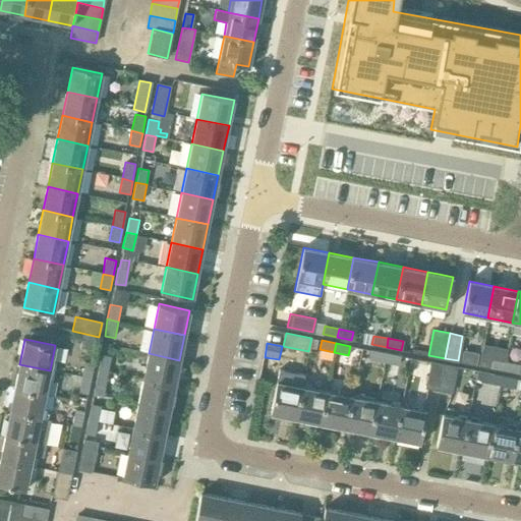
[(503,369),(505,361),(508,345),(501,344),(497,359),(490,358),(488,367),(503,369)]
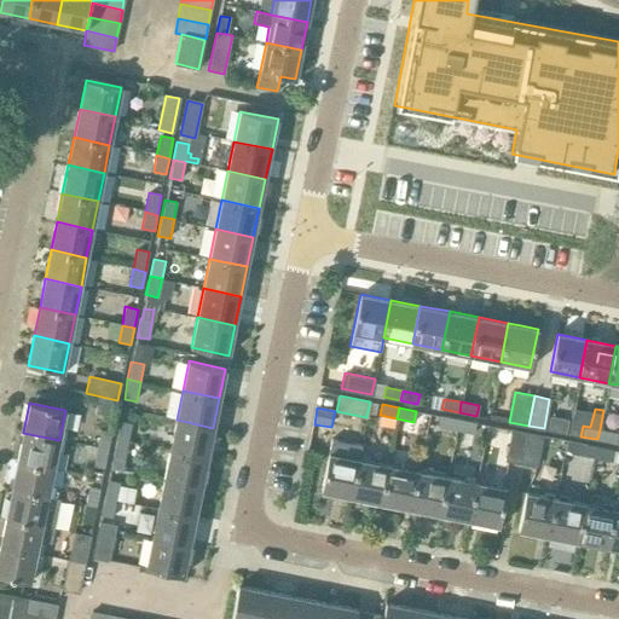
[(456,431),(457,420),(440,416),(438,427),(456,431)]
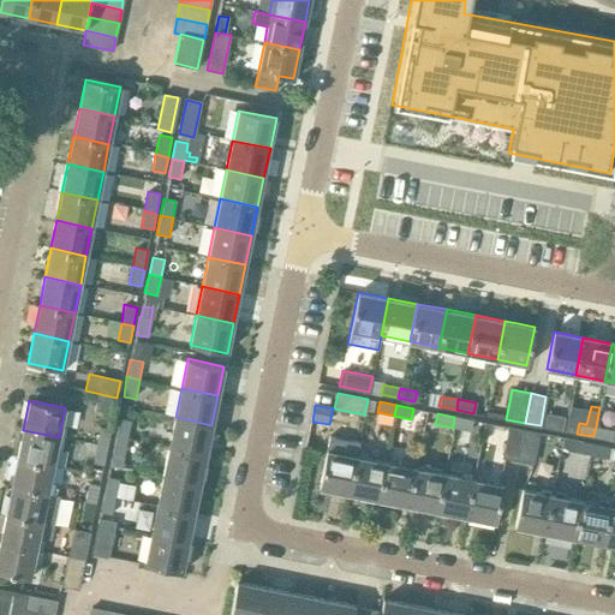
[(545,413),(543,428),(562,431),(565,417),(545,413)]
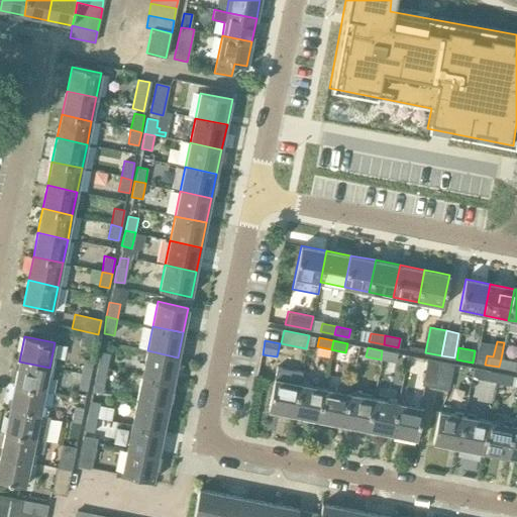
[(477,348),(474,363),(482,365),(485,350),(477,348)]
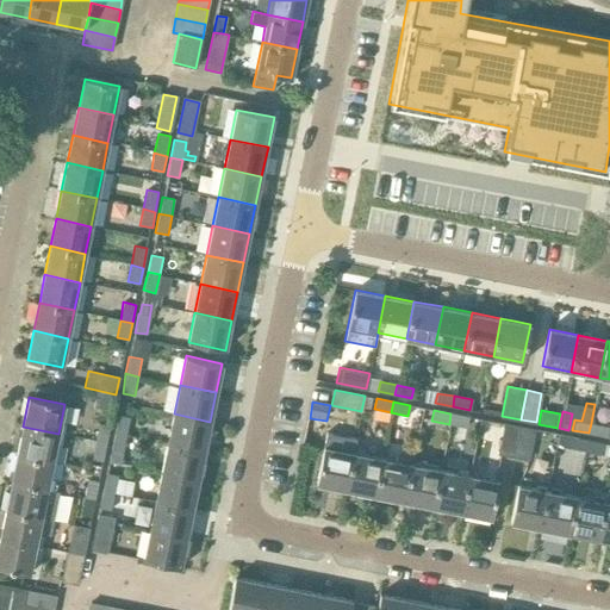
[(174,414),(168,442),(205,450),(210,422),(174,414)]
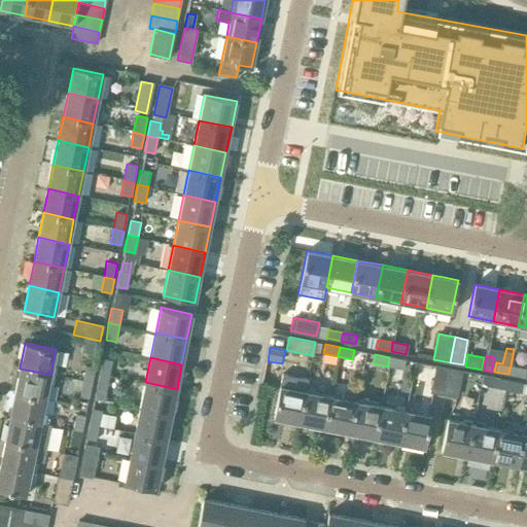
[(389,357),(388,366),(402,370),(405,360),(389,357)]
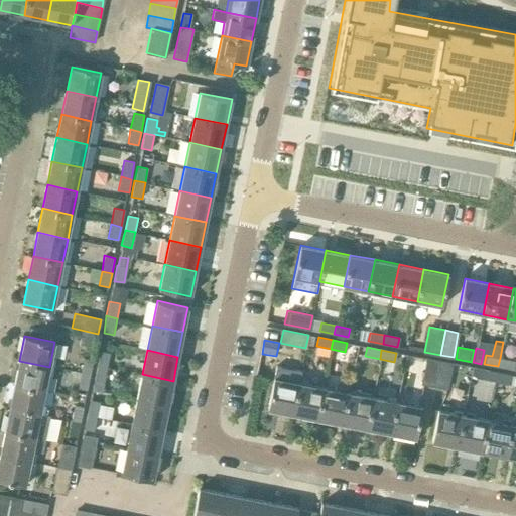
[(110,353),(99,351),(97,364),(107,367),(110,353)]
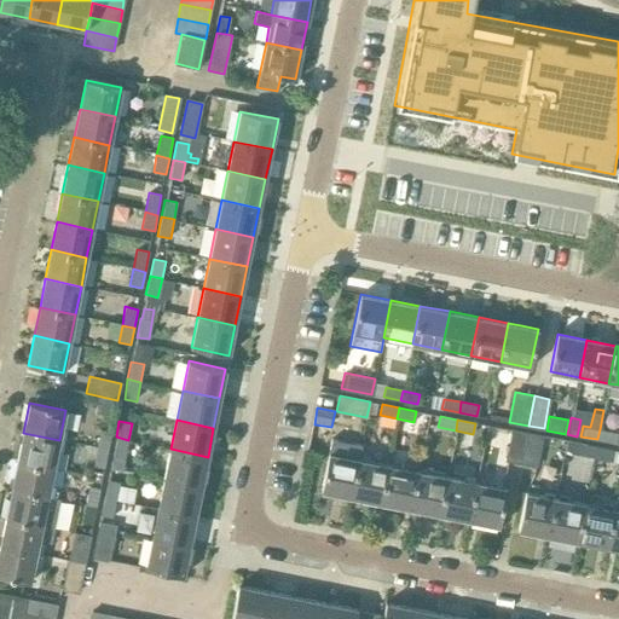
[(600,429),(597,439),(615,443),(617,433),(600,429)]
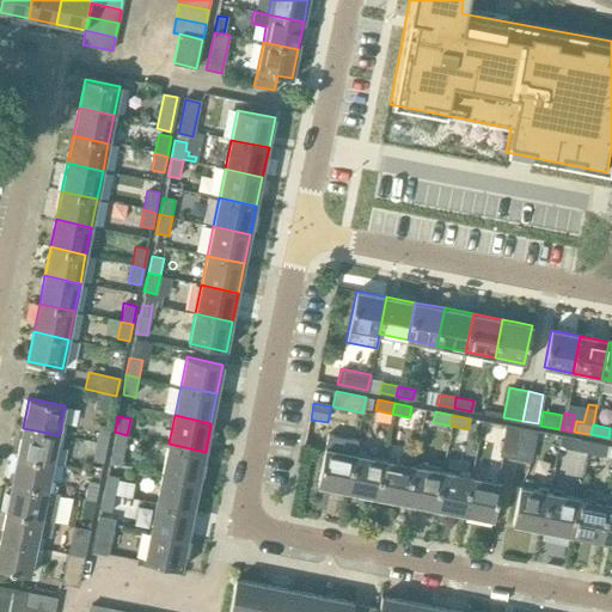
[(96,442),(106,445),(110,428),(99,426),(96,442)]
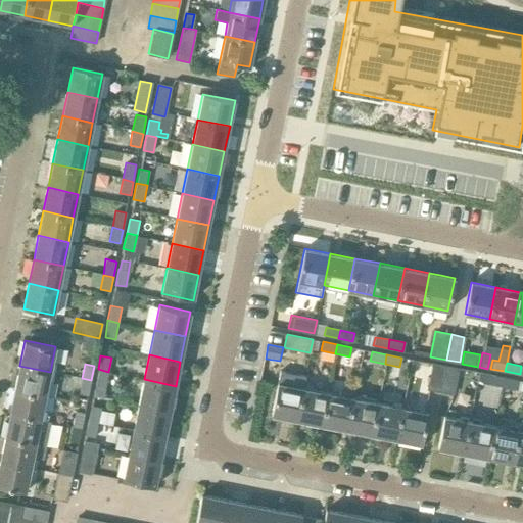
[(440,392),(445,366),(432,364),(427,389),(440,392)]
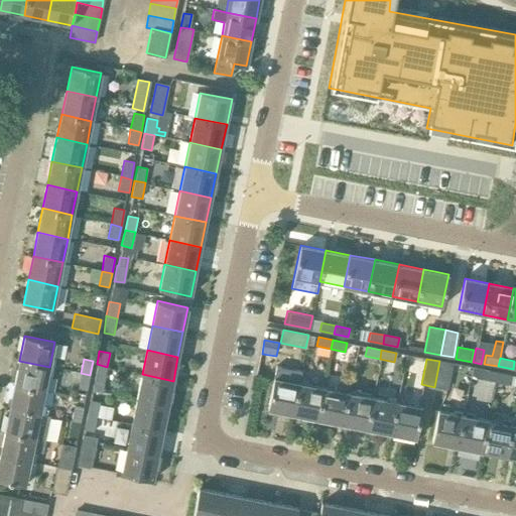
[(19,361),(14,384),(45,390),(49,367),(19,361)]
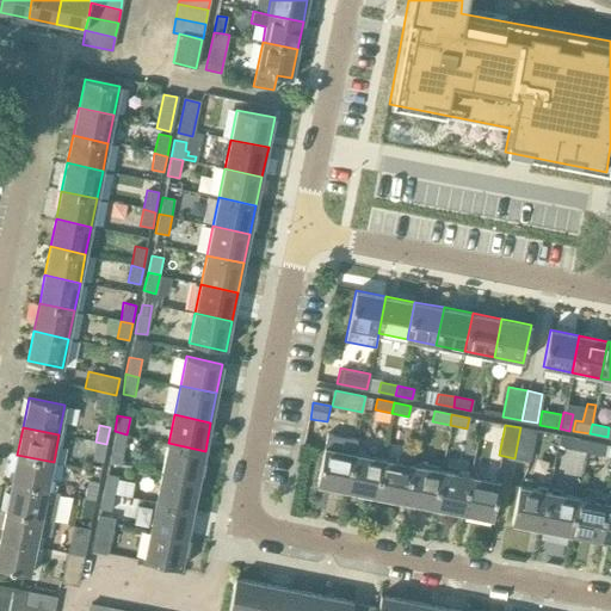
[(520,427),(514,458),(529,461),(535,431),(520,427)]
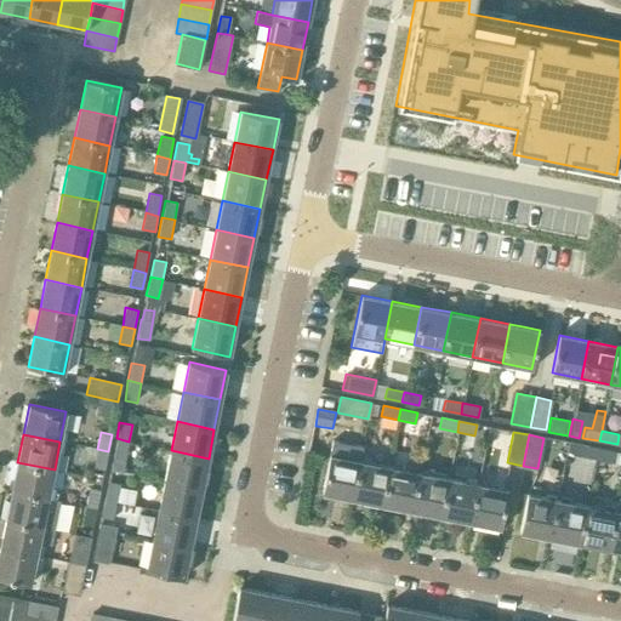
[(110,472),(123,473),(129,442),(117,438),(113,459),(110,472)]
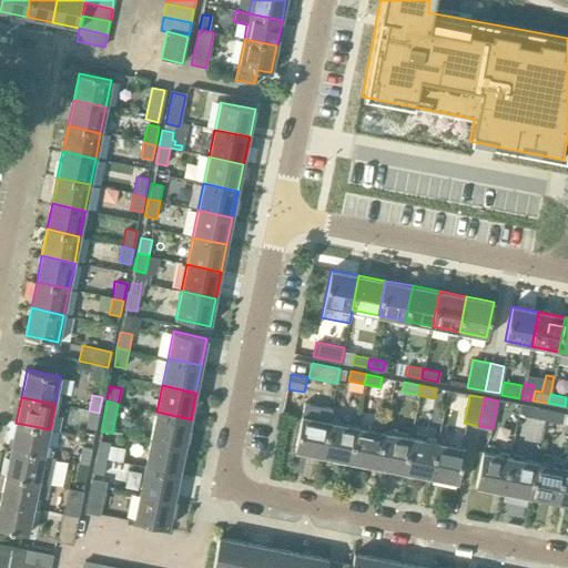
[(545,419),(547,411),(531,407),(529,417),(545,419)]
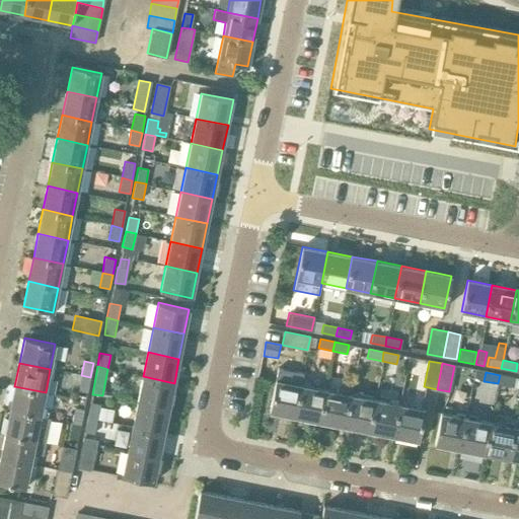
[(90,377),(81,375),(78,389),(87,391),(90,377)]
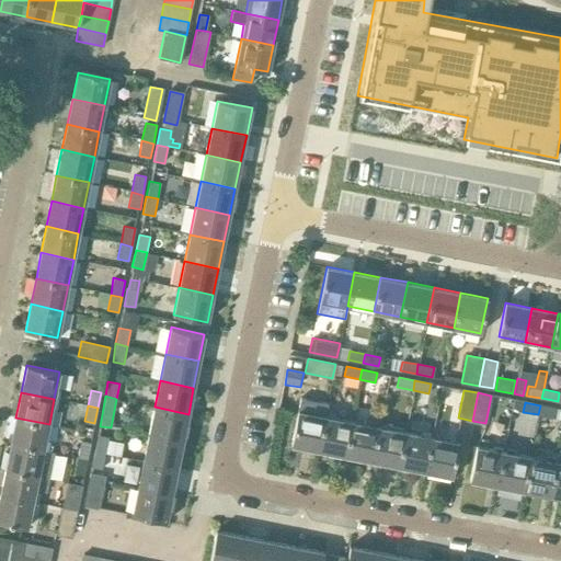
[(540,405),(538,414),(554,418),(556,408),(540,405)]
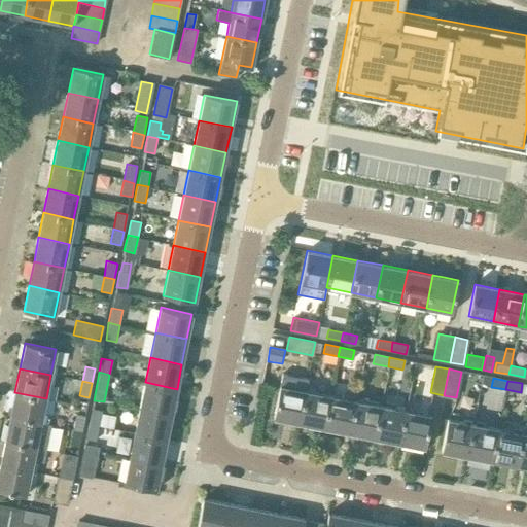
[(145,382),(140,408),(172,414),(177,389),(145,382)]
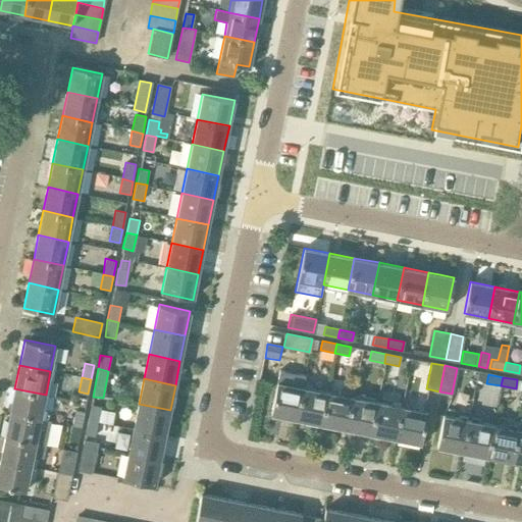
[(296,419),(302,386),(277,381),(270,413),(296,419)]
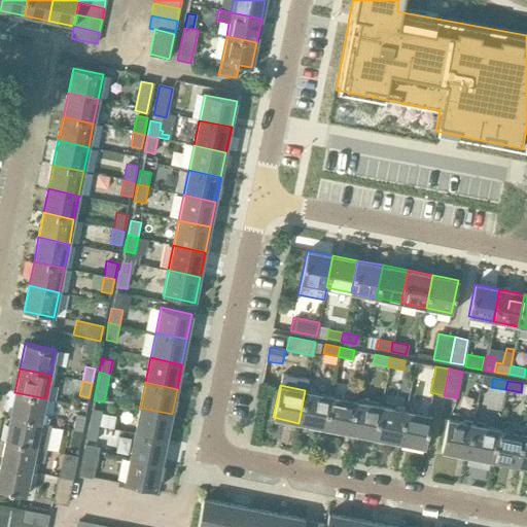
[(329,395),(305,390),(299,423),(323,427),(329,395)]
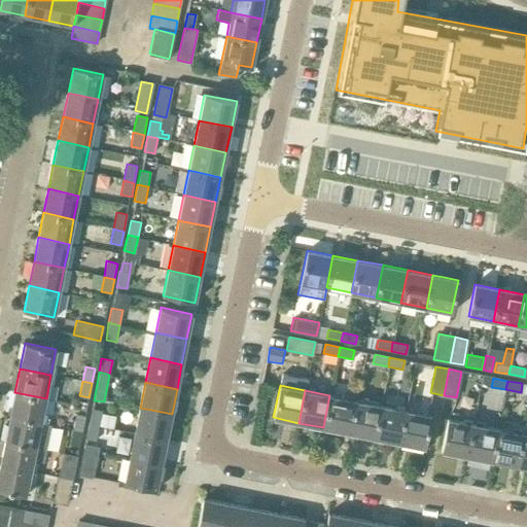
[(14,392),(10,417),(41,423),(46,398),(14,392)]
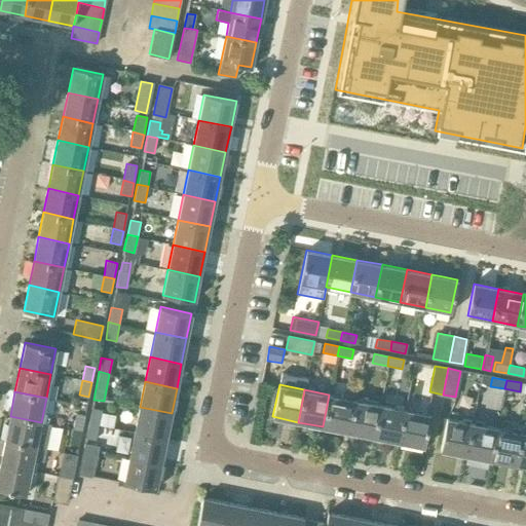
[(354,400),(329,395),(323,426),(348,431),(354,400)]
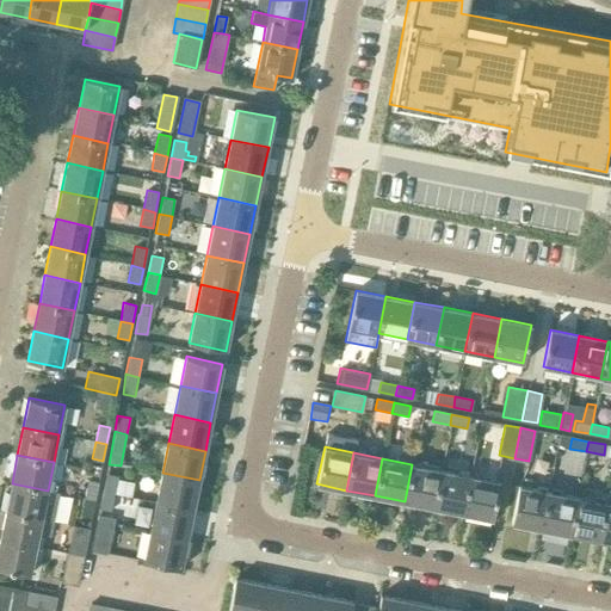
[(440,470),(412,464),(405,501),(433,507),(440,470)]
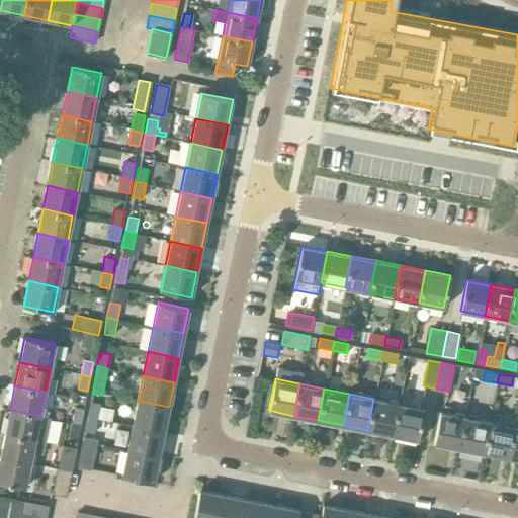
[(399,404),(373,399),(367,430),(392,435),(399,404)]
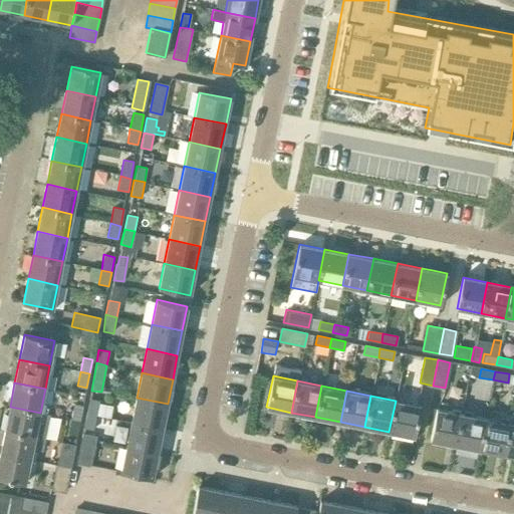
[(137,398),(132,422),(163,429),(168,404),(137,398)]
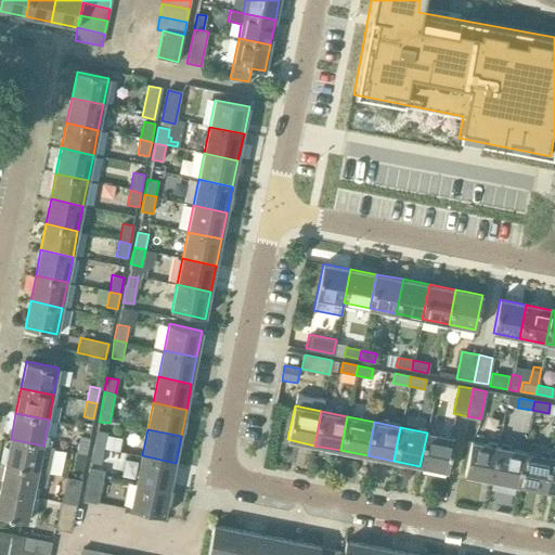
[(107,433),(97,430),(93,446),(104,448),(107,433)]
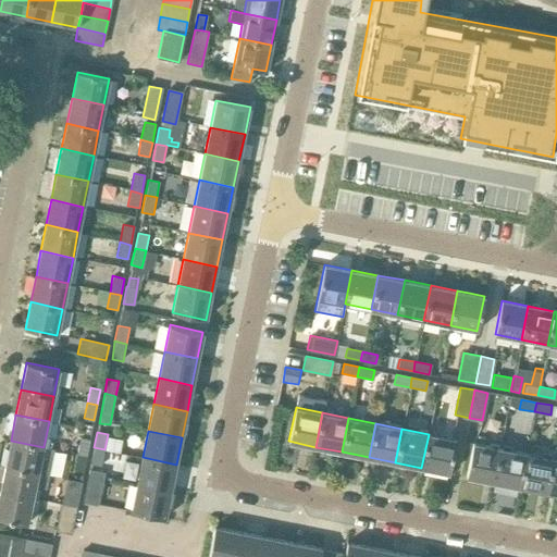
[(429,434),(421,468),(448,473),(456,440),(429,434)]
